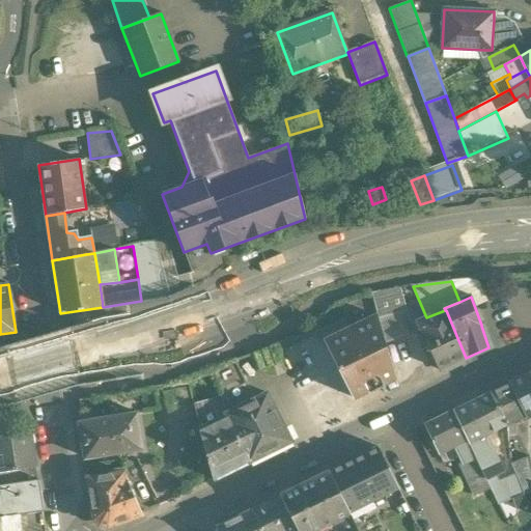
[(408,307),(378,316),(383,337),(384,341),(385,344),(417,333),(408,307)]
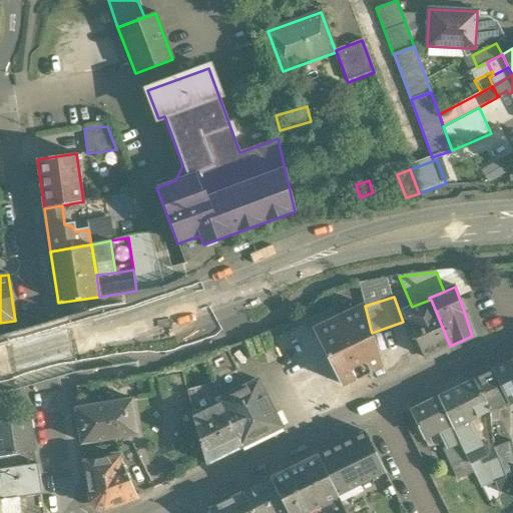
[(412,307),(403,311),(423,358),(450,346),(431,300),(430,300),(412,307)]
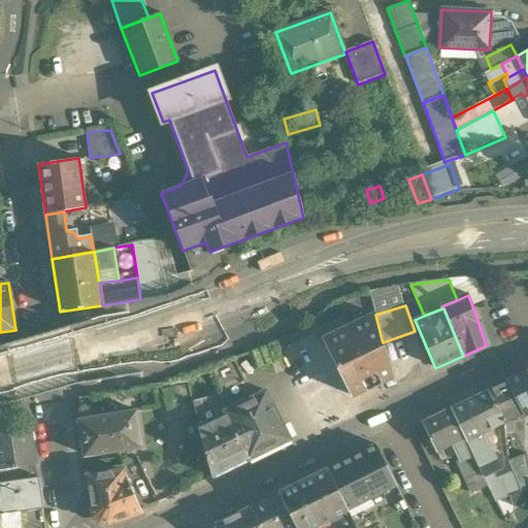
[(375,316),(322,340),(350,395),(392,374),(383,342),(382,339),(381,335),(375,315),(375,316)]
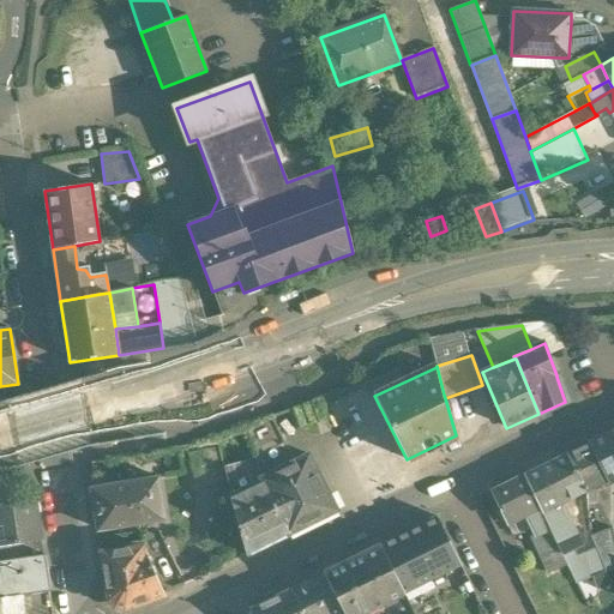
[(271,416),(247,425),(256,458),(286,444),(271,416)]
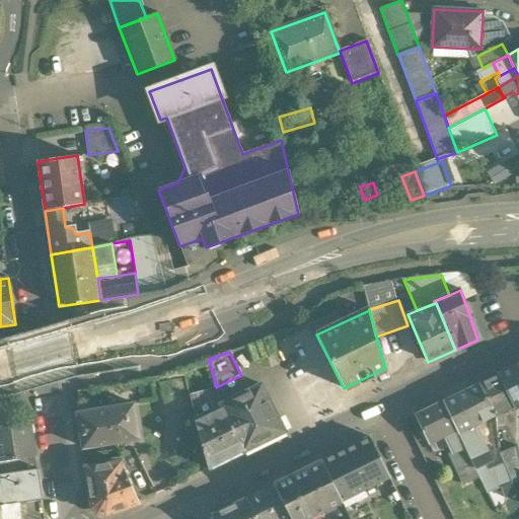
[(518,363),(498,374),(513,405),(518,403),(518,402),(518,363)]
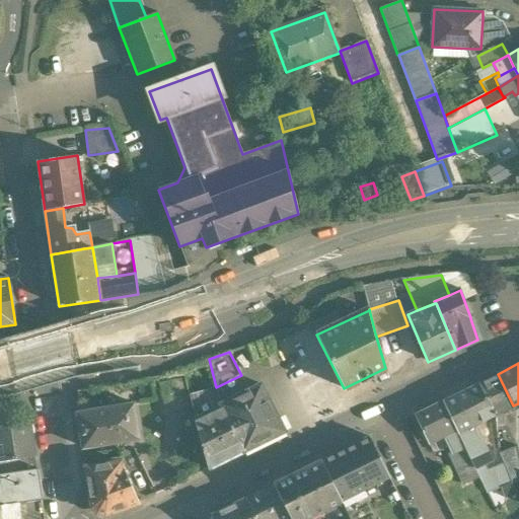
[(498,374),(478,383),(494,416),(513,405),(498,374)]
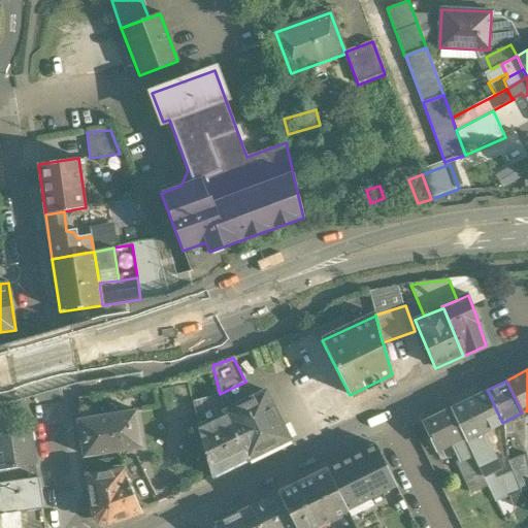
[(245,382),(220,394),(223,406),(224,411),(254,397),(245,382)]
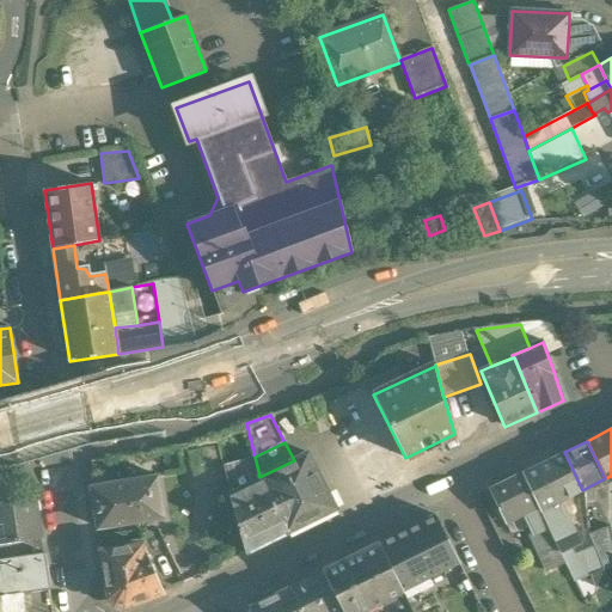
[(214,445),(187,451),(195,484),(221,478),(214,445)]
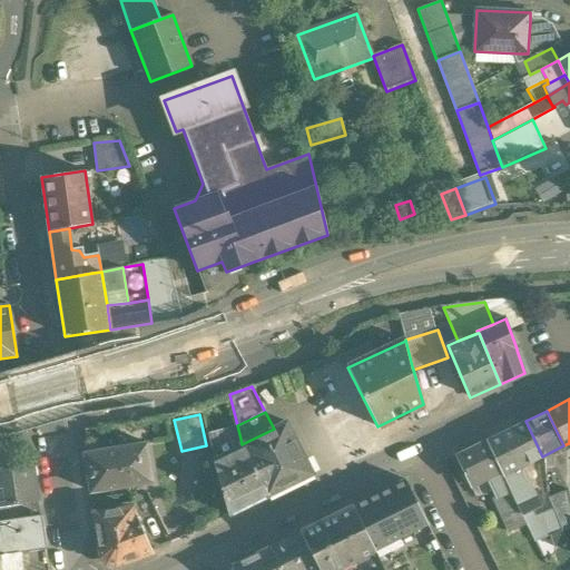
[(526,421),(485,441),(499,471),(502,475),(542,457),(526,421)]
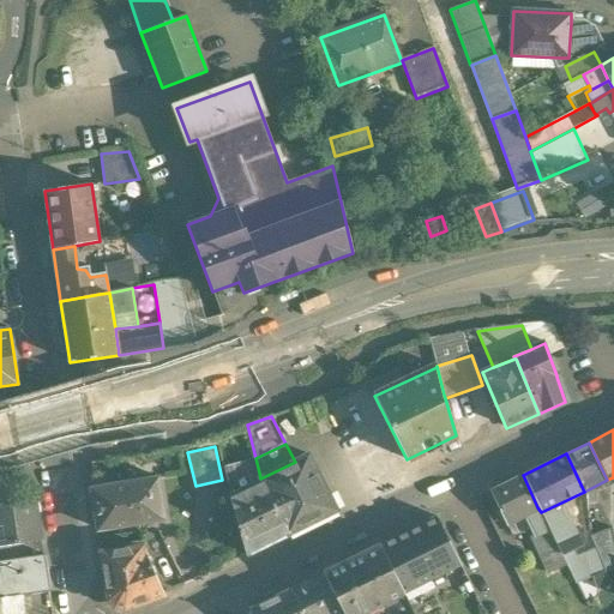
[(295,462),(260,479),(263,483),(288,535),(336,511),(308,456),(295,462)]
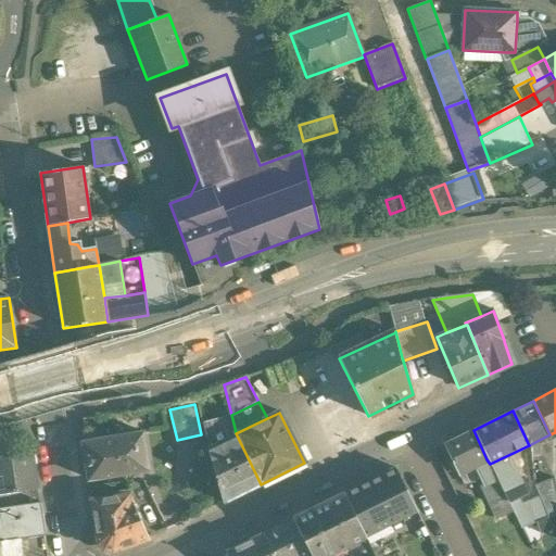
[(231,415),(201,422),(204,436),(235,428),(231,415)]
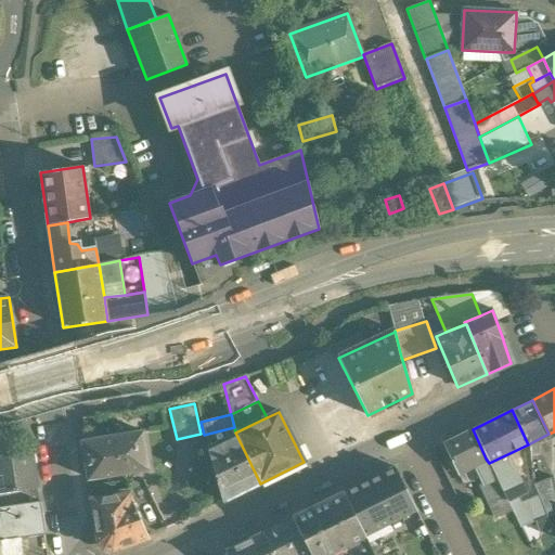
[(234,427),(204,435),(208,451),(237,437),(235,433),(234,427)]
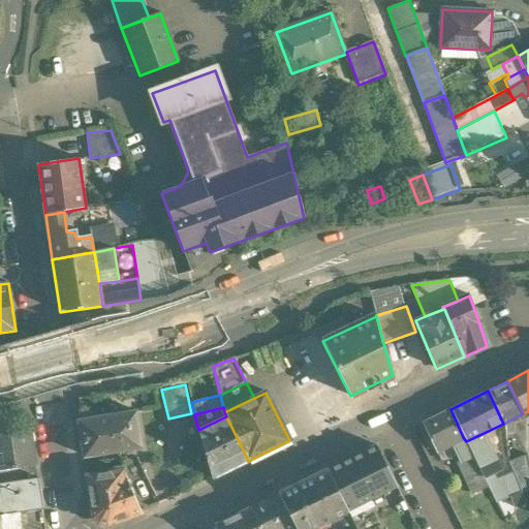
[(450,409),(423,423),(436,450),(450,443),(459,439),(463,437),(450,409)]
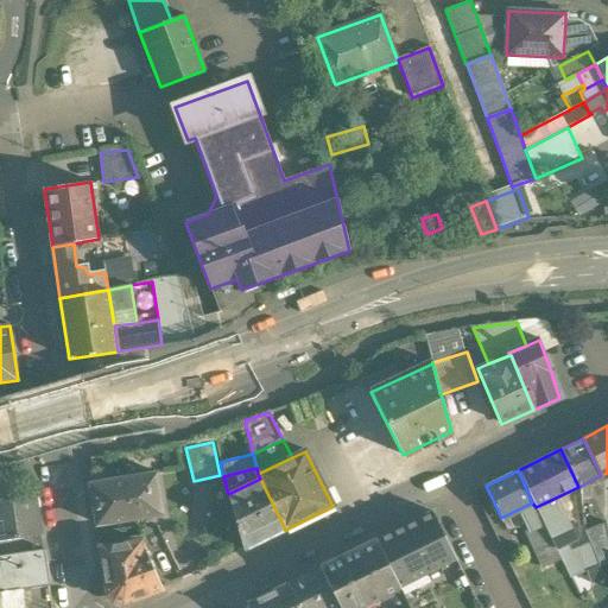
[(157,473),(89,485),(96,525),(120,521),(120,523),(164,515),(157,473)]
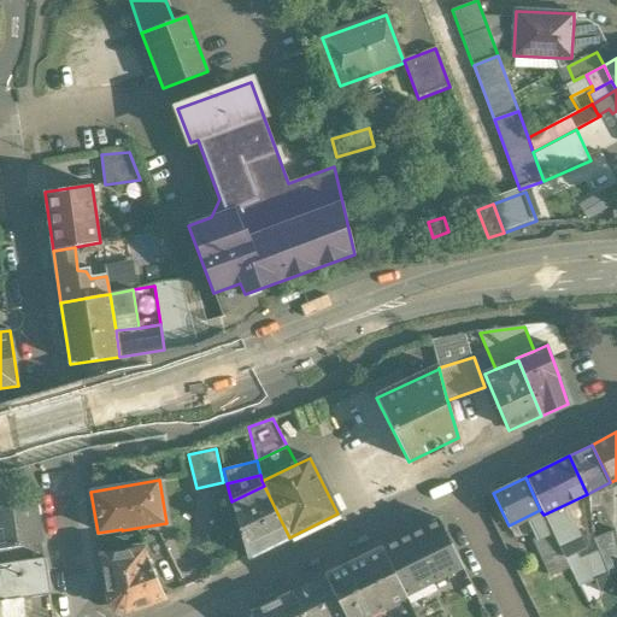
[(264,486),(231,501),(247,558),(289,538),(264,486)]
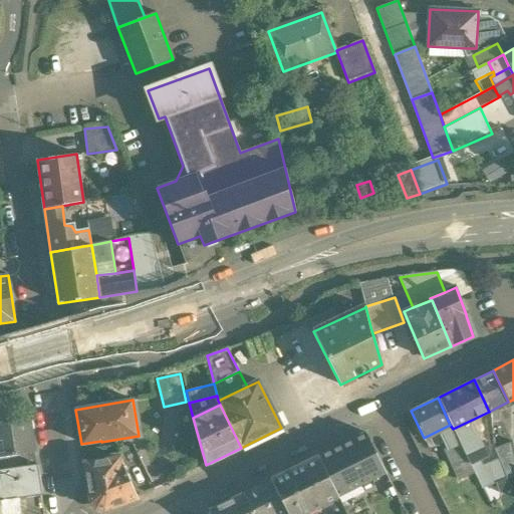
[(498,455),(513,455),(512,447),(509,435),(508,418),(497,418),(498,455)]
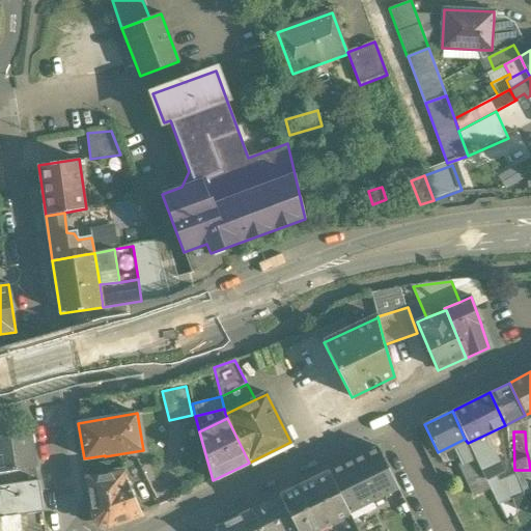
[(30,435),(0,439),(0,472),(35,467),(30,435)]
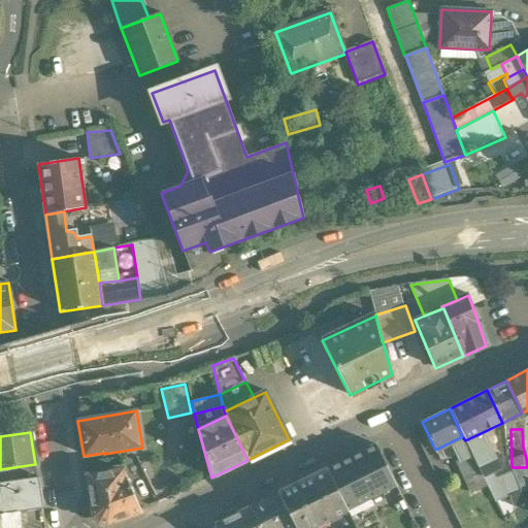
[(455,446),(460,442),(458,438),(450,442),(453,449),(455,446)]
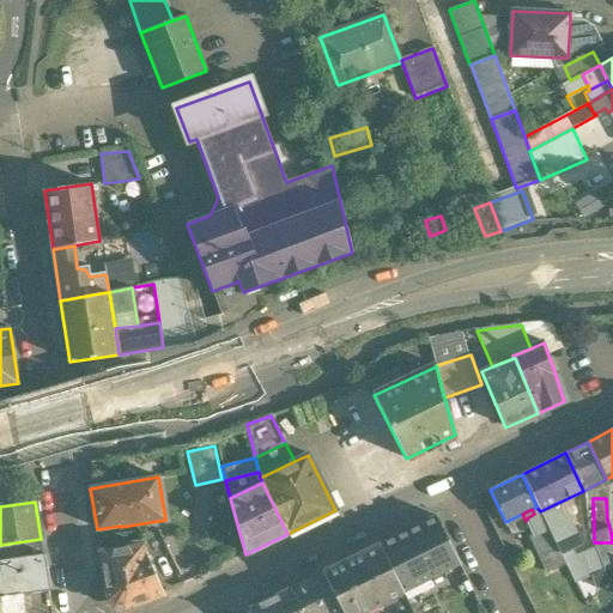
[(526,521),(532,532),(533,535),(547,528),(540,511),(534,514),(528,517),(526,521)]
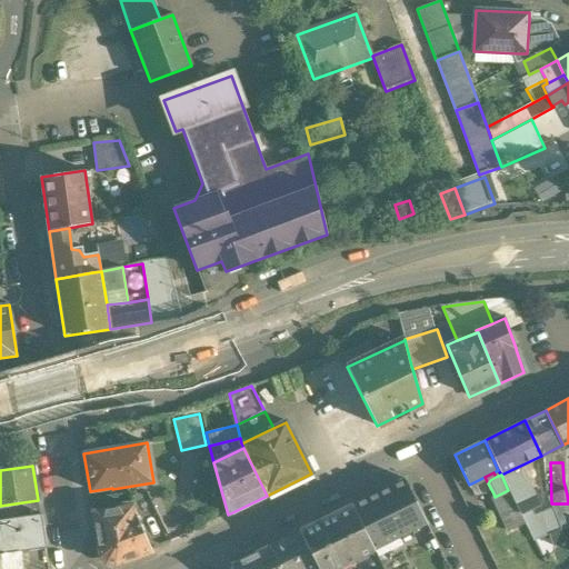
[(488,483),(485,477),(469,485),(477,501),(493,493),(488,483)]
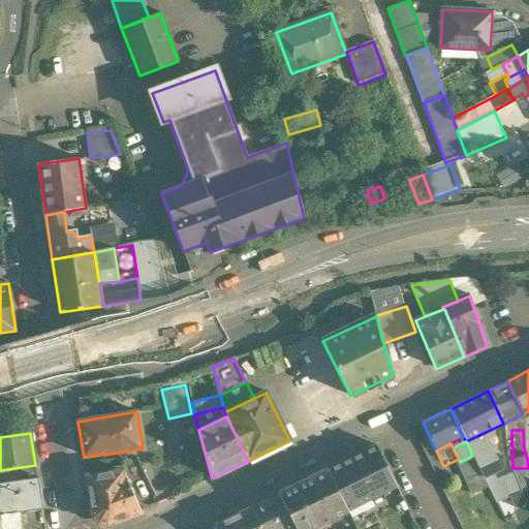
[(376,445),(327,470),(347,510),(355,506),(397,487),(376,445)]
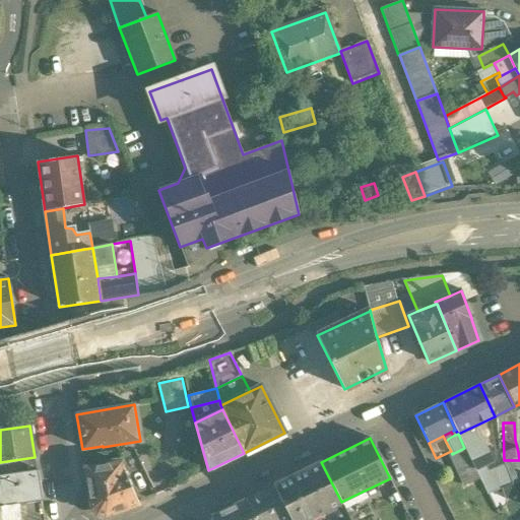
[(491,438),(465,450),(475,469),(501,457),(491,438)]
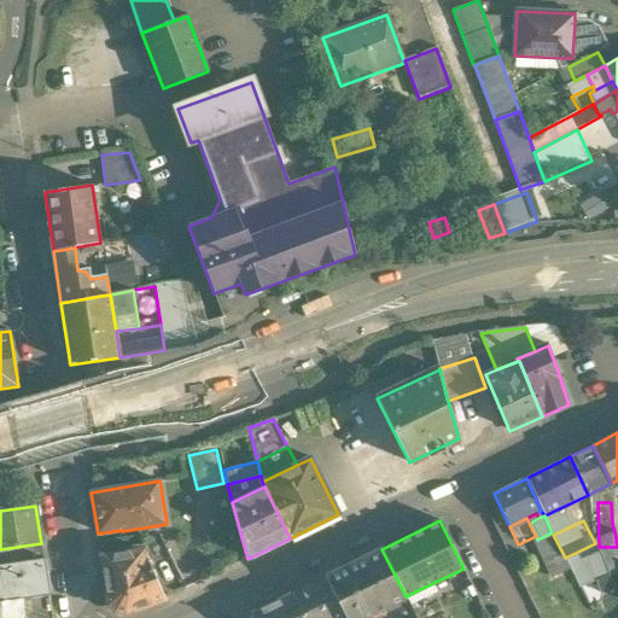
[(553,535),(552,532),(537,540),(553,572),(569,566),(565,558),(553,535)]
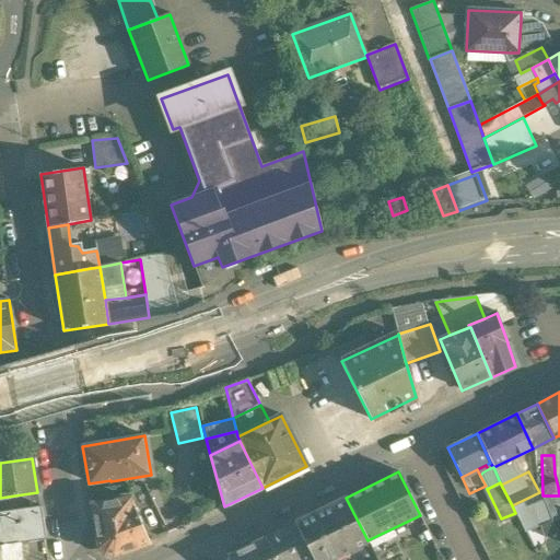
[(346,498),(295,522),(314,559),(334,559),(368,543),(368,540),(346,498)]
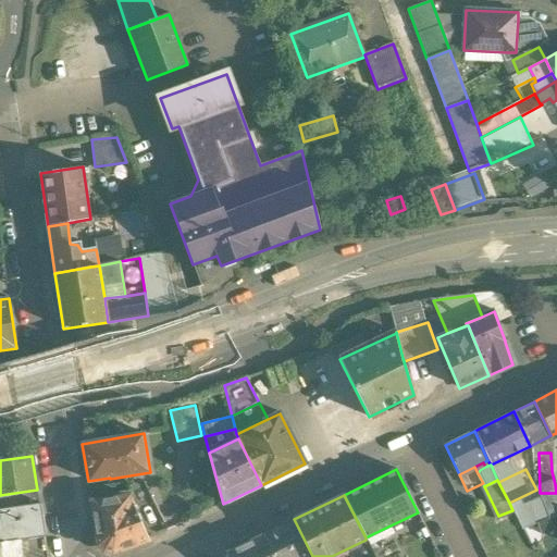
[(130,497),(93,503),(98,545),(111,554),(148,541),(130,497)]
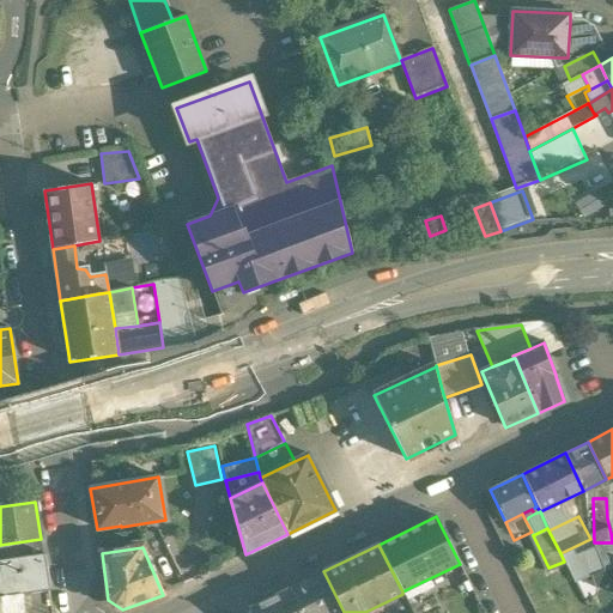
[(43,553),(0,560),(6,598),(18,596),(49,592),(43,553)]
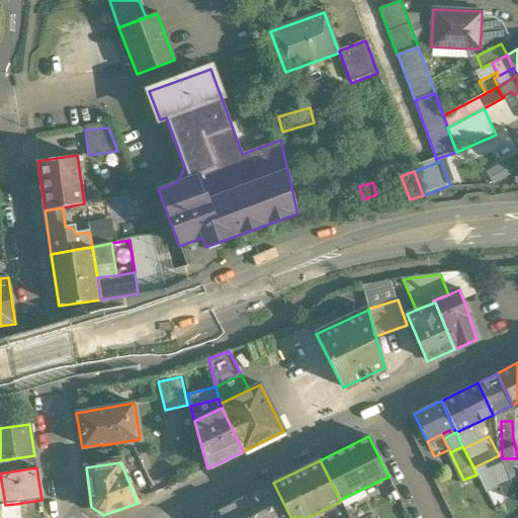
[(273,483),(244,498),(254,517),(287,517),(290,517),(273,483)]
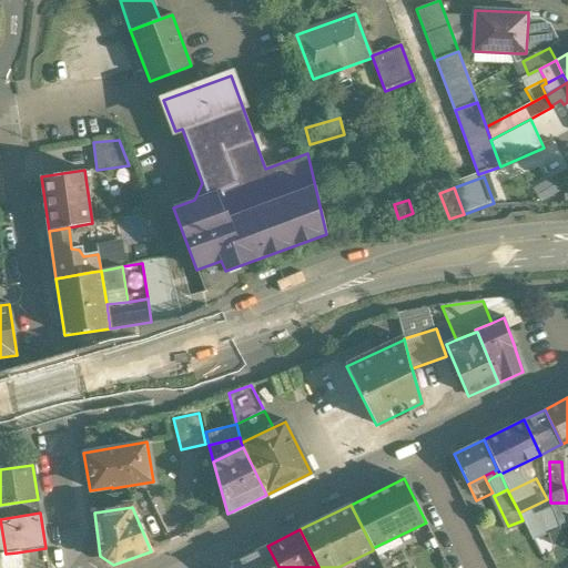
[(387,555),(382,544),(373,548),(373,550),(378,559),(387,555)]
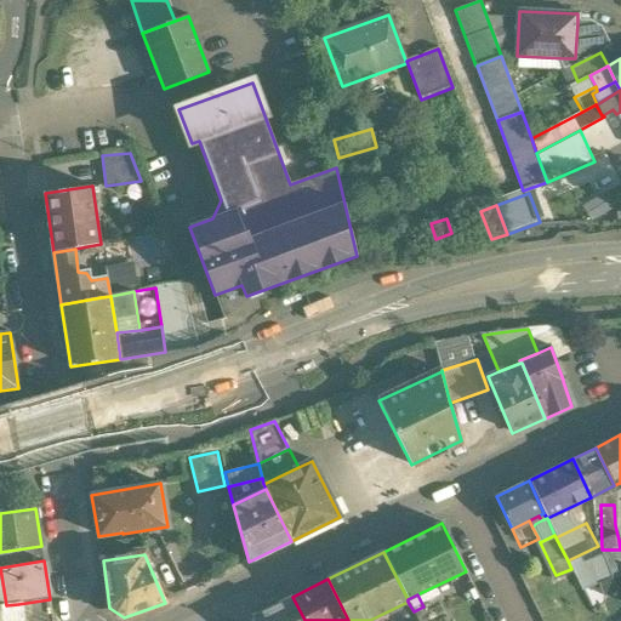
[(305,620),(292,597),(251,616),(252,620),(305,620)]
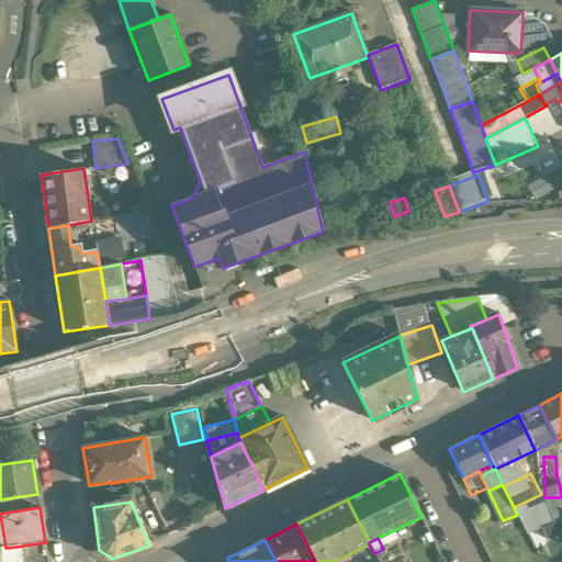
[(0,561),(19,561),(17,547),(6,548),(0,548),(0,561)]
